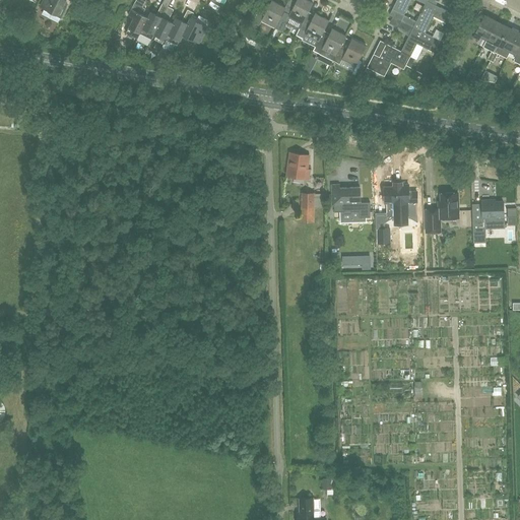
[(44,0),(41,6),(45,8),(44,9),(61,18),(66,7),(63,5),(65,2),(61,0),(44,0)]
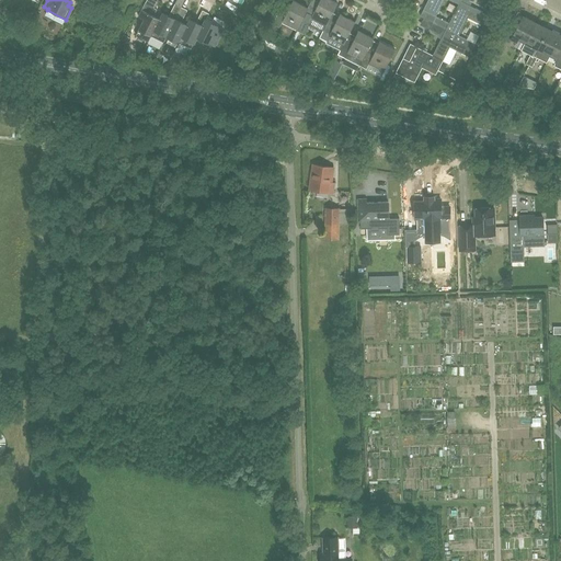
[(308,8),(293,0),(286,12),(279,9),(272,24),(279,27),(282,23),(297,31),(302,20),(301,20),(308,8)]
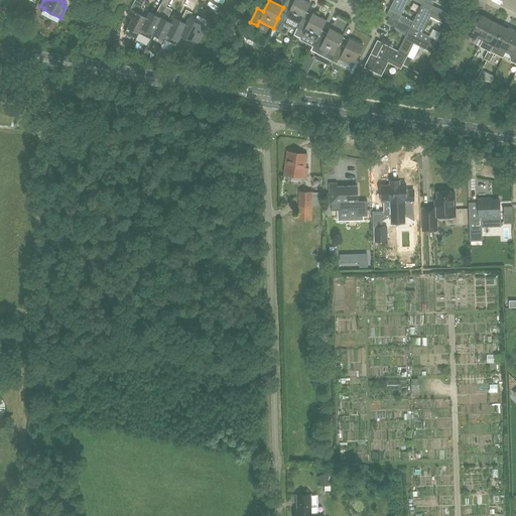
[(300,21),(301,21),(310,3),(304,0),(294,0),(290,7),(284,4),(283,7),(277,18),(278,18),(284,21),(286,16),(299,23),(300,21)]
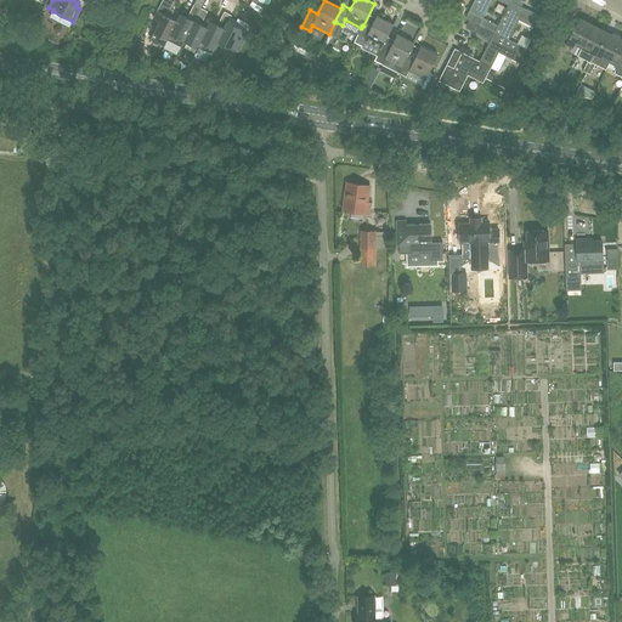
[(510,0),(474,0),(469,11),(482,17),(479,26),(495,33),(498,26),(498,24),(484,17),(492,0),(499,0),(508,4),(509,4),(510,0)]
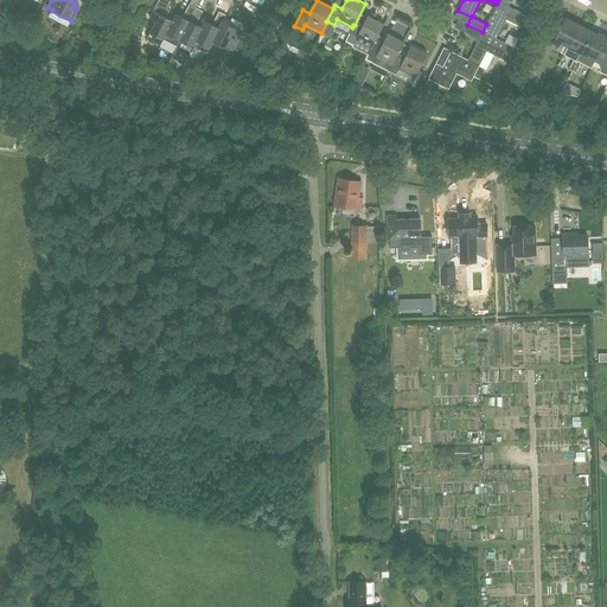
[(521,26),(526,16),(505,5),(508,0),(498,0),(497,4),(496,4),(486,24),(486,25),(483,32),(496,39),(496,38),(506,19),(521,26)]
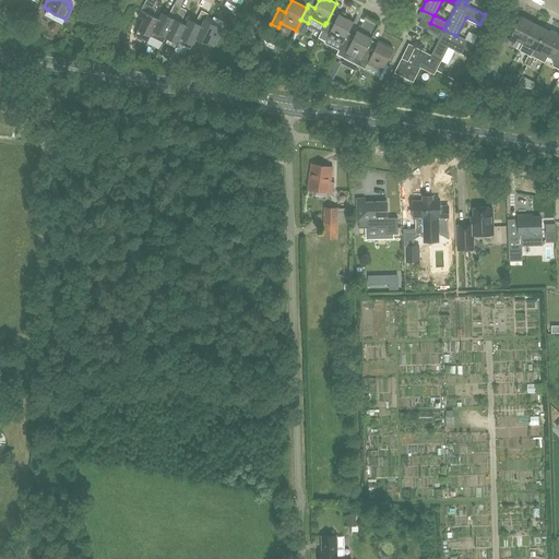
[(159,19),(158,19),(153,15),(156,10),(144,3),(138,16),(143,20),(135,35),(147,42),(151,36),(159,19)]
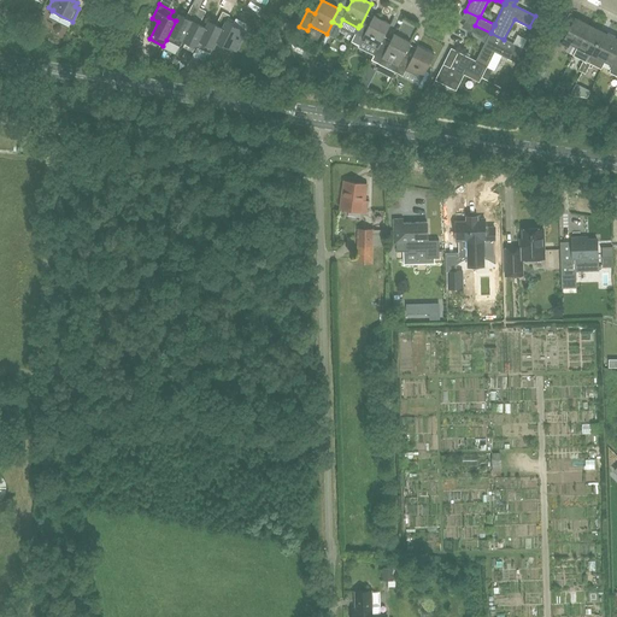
[(183,40),(199,7),(192,5),(191,7),(186,17),(178,13),(175,21),(176,21),(166,40),(180,47),(183,40)]
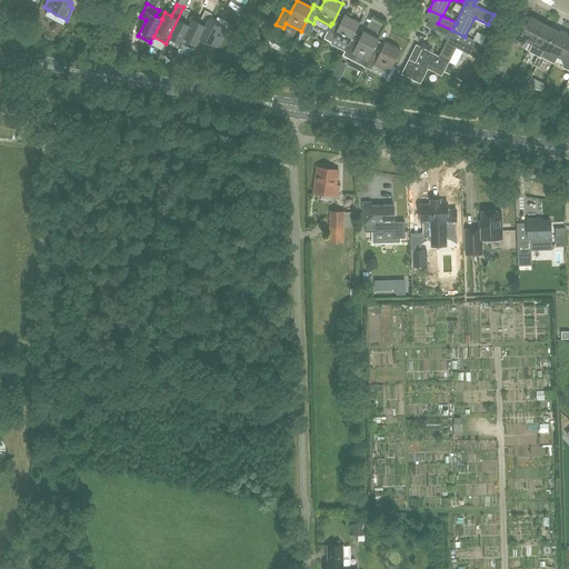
[(190,26),(183,22),(190,10),(183,7),(169,37),(181,43),(185,38),(190,26)]
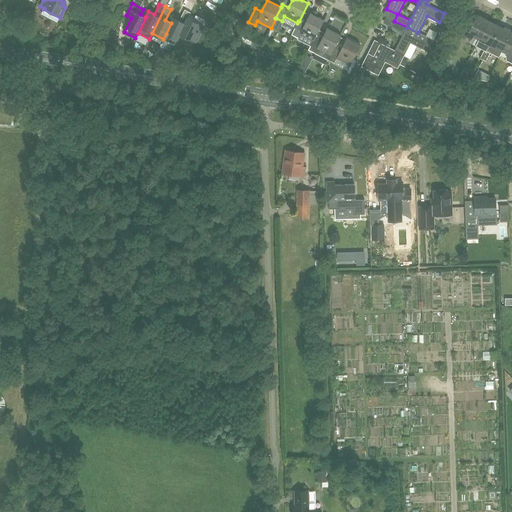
[(187,18),(188,18),(189,15),(190,12),(184,9),(179,20),(173,17),(171,23),(166,34),(177,39),(180,34),(179,34),(187,18)]
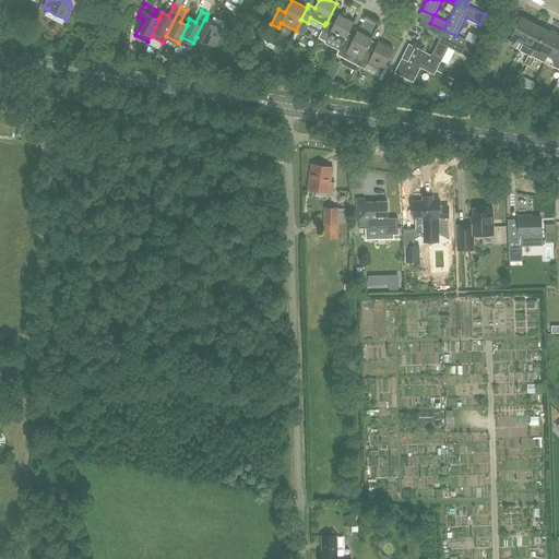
[(344,40),(354,22),(339,14),(332,26),(326,23),(325,23),(324,25),(318,38),(325,42),(328,37),(342,44),(344,40)]
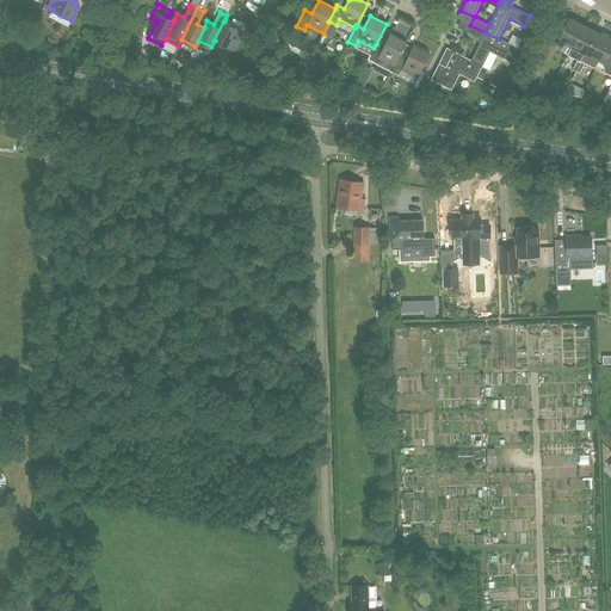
[(234,50),(247,25),(238,20),(236,23),(233,20),(232,22),(226,18),(224,22),(223,22),(214,41),(215,41),(234,50)]
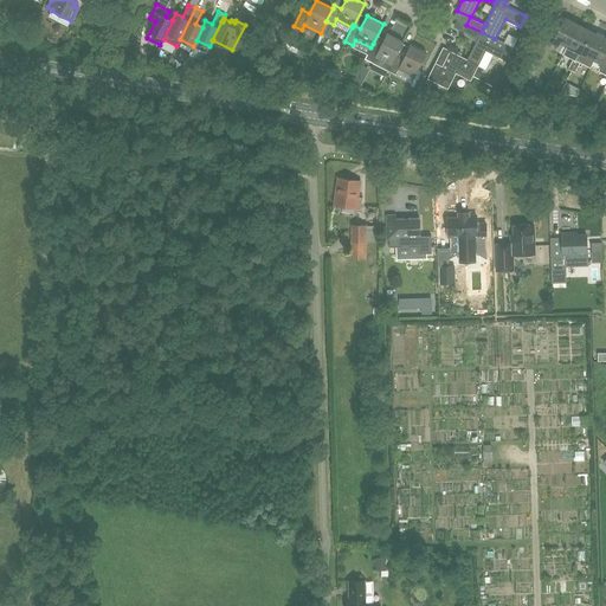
[(568,45),(578,25),(565,18),(558,31),(552,28),(543,43),(550,46),(553,42),(559,45),(560,42),(567,45),(568,45)]
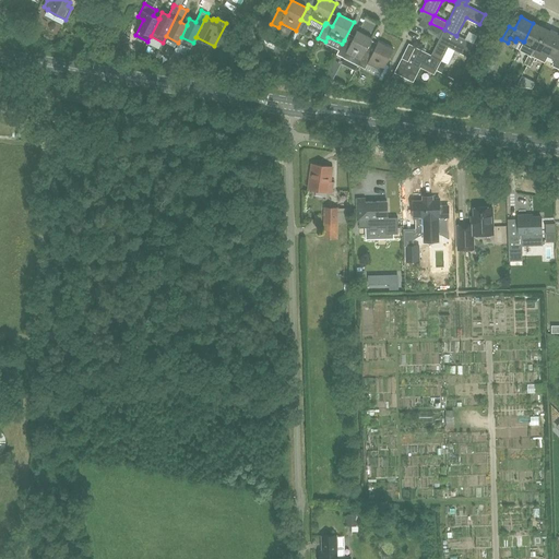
[(464,39),(456,35),(456,36),(444,30),(430,23),(427,30),(440,36),(431,55),(441,60),(448,47),(466,56),(473,44),(471,43),(464,39)]
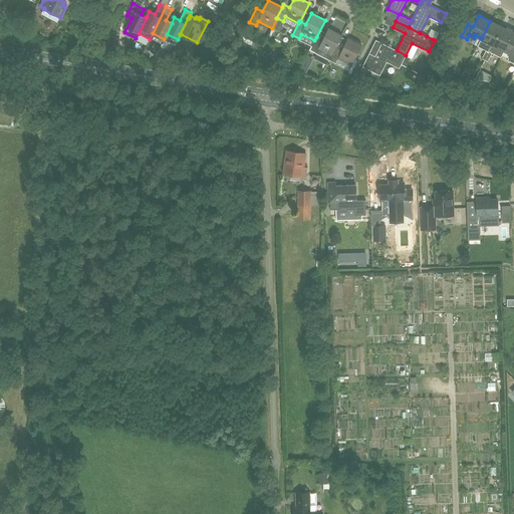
[(491,49),(502,27),(490,21),(482,38),(481,38),(477,46),(486,50),(485,53),(491,56),(493,50),(491,49)]
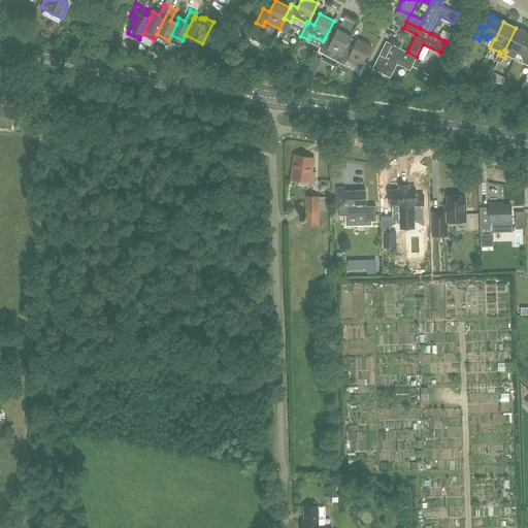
[(518,52),(527,33),(516,28),(504,51),(506,52),(504,58),(498,55),(495,60),(501,63),(503,58),(504,59),(506,58),(507,57),(507,56),(515,59),(519,52),(518,52)]
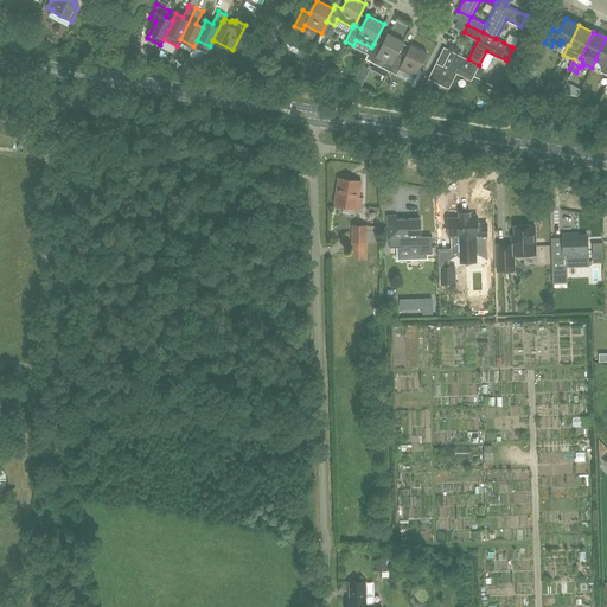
[(397,56),(404,42),(388,33),(381,48),(374,44),(371,48),(365,59),(388,71),(391,65),(397,55),(397,56)]
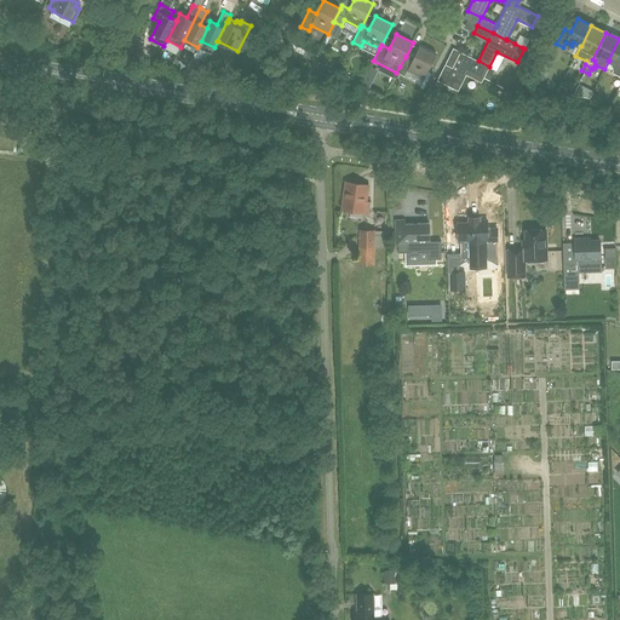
[(524,49),(529,40),(518,35),(515,44),(522,47),(524,49)]
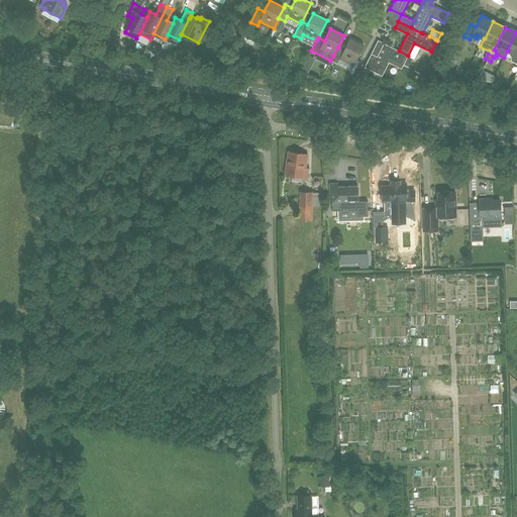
[(118,41),(121,35),(114,32),(111,38),(118,41)]
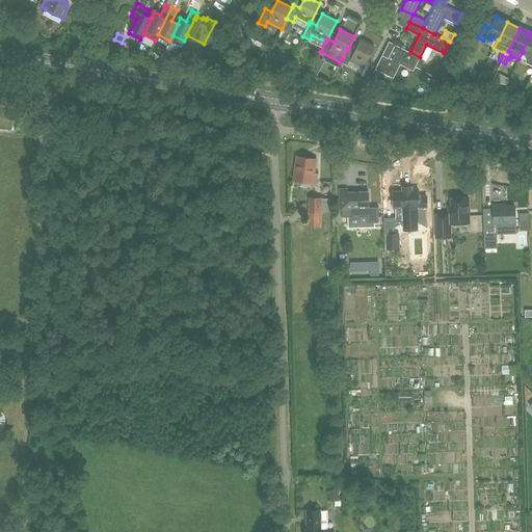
[(531,33),(522,52),(523,52),(529,55),(526,62),(531,64),(531,33)]
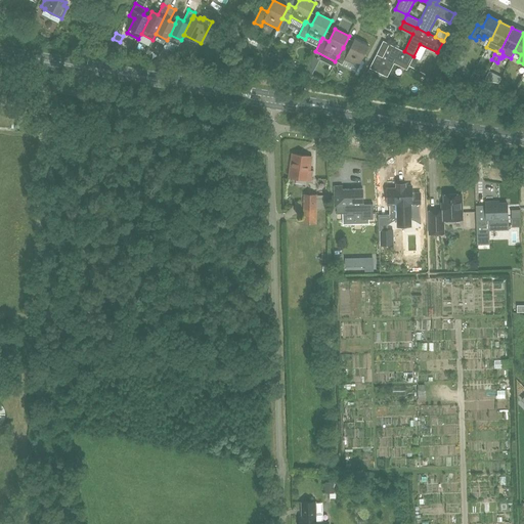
[(358,67),(368,46),(354,39),(349,50),(343,48),(343,47),(338,56),(335,61),(342,64),(345,60),(358,67)]
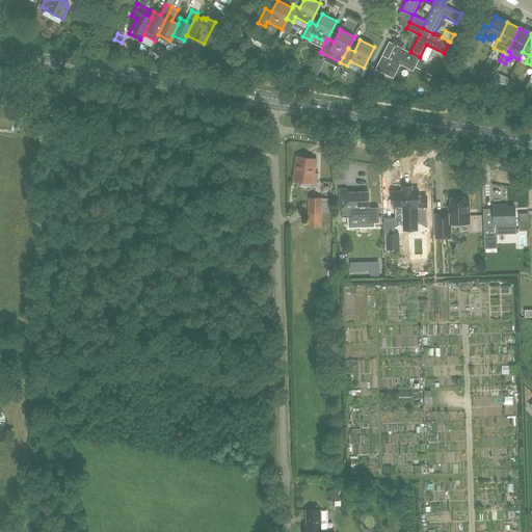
[(418,60),(420,57),(410,52),(389,41),(375,69),(393,78),(400,64),(413,71),(415,67),(418,60)]
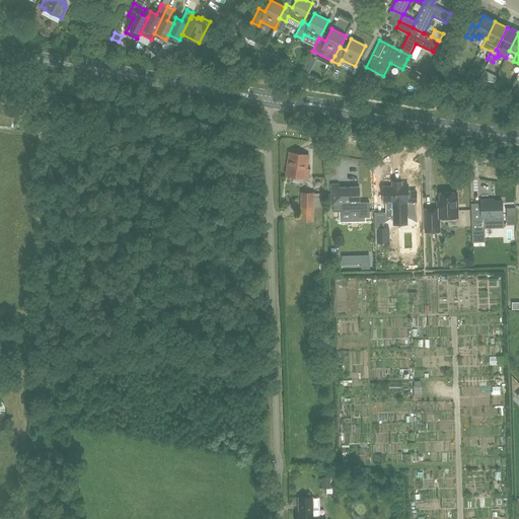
[(456,65),(463,51),(457,48),(456,47),(449,61),(456,65)]
